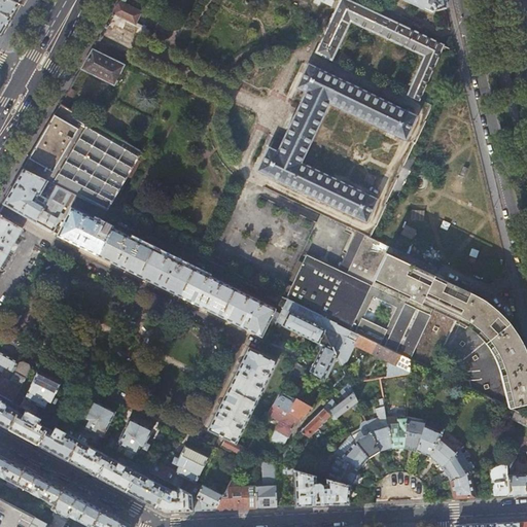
[(0,0),(0,34),(2,34),(7,24),(20,3),(12,0),(0,0)]
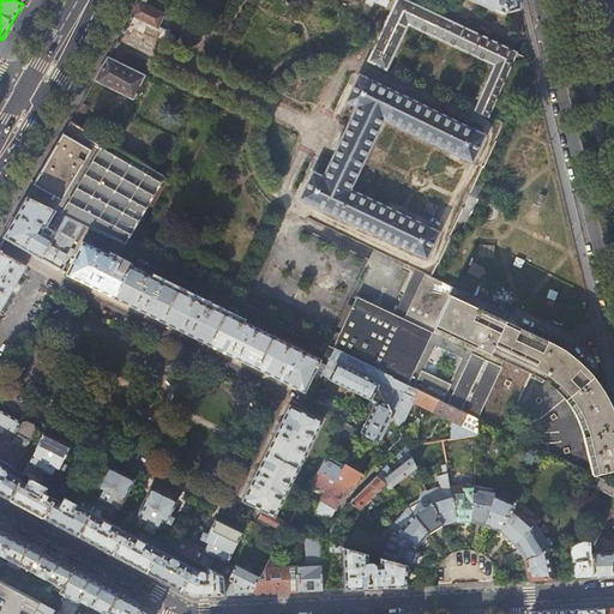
[(140,0),(132,14),(168,31),(172,24),(162,19),(164,13),(144,4),(146,0),(140,0)]
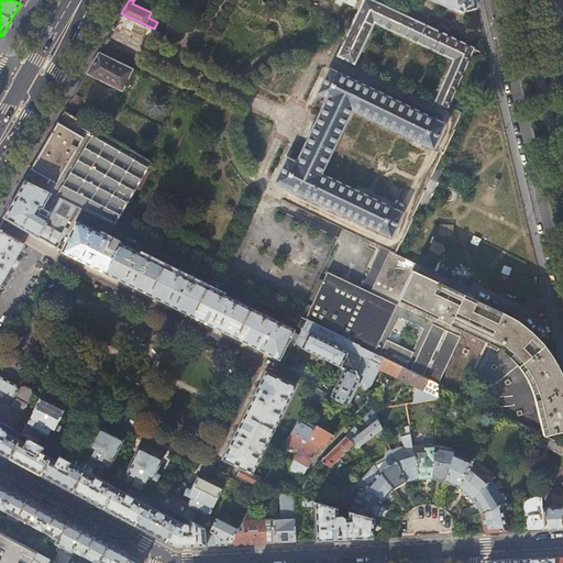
[(435,101),(448,108),(474,48),(372,0),(363,0),(338,56),(355,64),(375,22),(454,59),(435,101)]
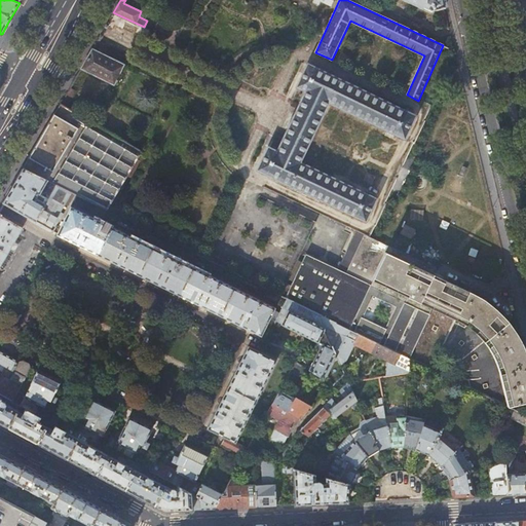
[(405,0),(430,11),(445,8),(443,0),(405,0)]
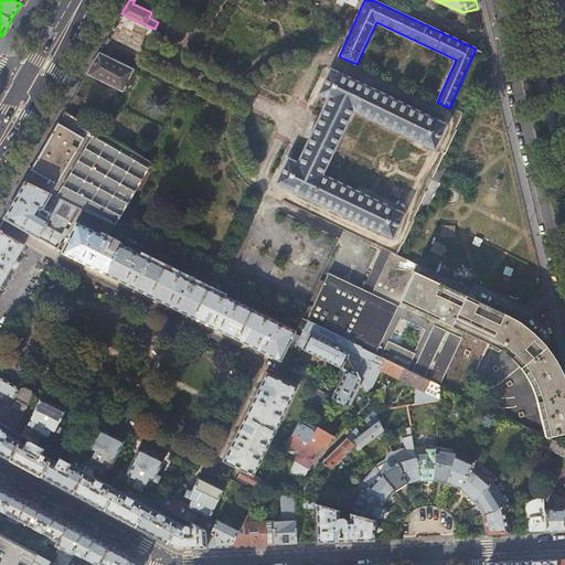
[(88,74),(123,91),(134,68),(100,53),(88,74)]
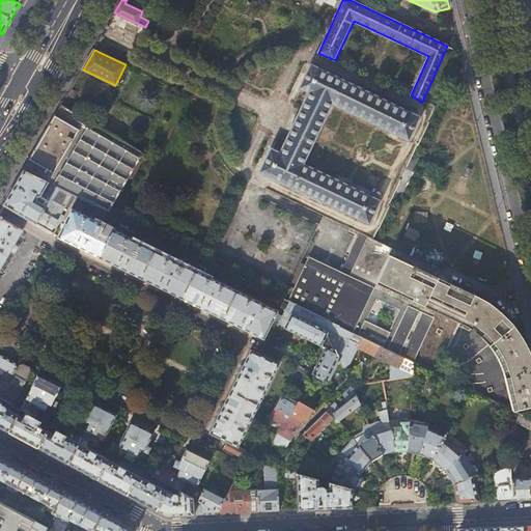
[(261,171),(368,222),(379,201),(302,164),(332,102),(409,139),(420,113),(408,108),(407,111),(311,65),(301,87),(310,91),(280,154),(272,149),(261,171)]
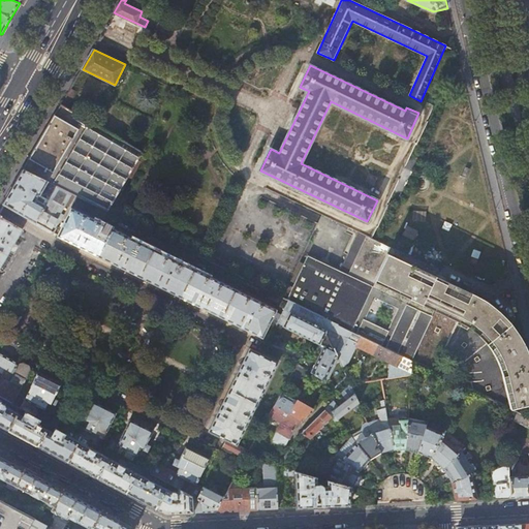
[(67,95),(62,104),(66,107),(72,97),(67,95)]
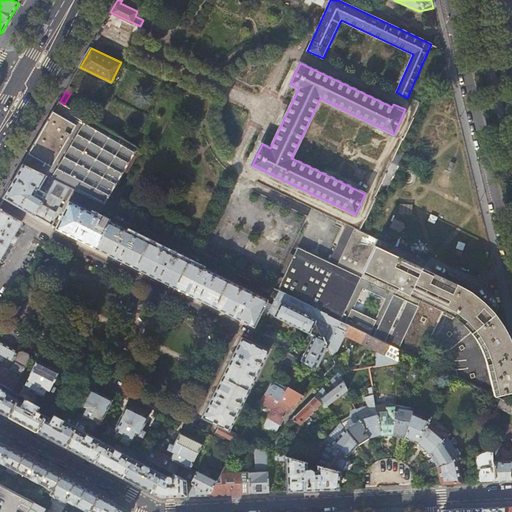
[(22,164),(72,188),(104,203),(108,198),(113,200),(138,156),(133,154),(137,146),(64,104),(60,101),(55,106),(52,112),(51,114),(26,158),(22,164)]
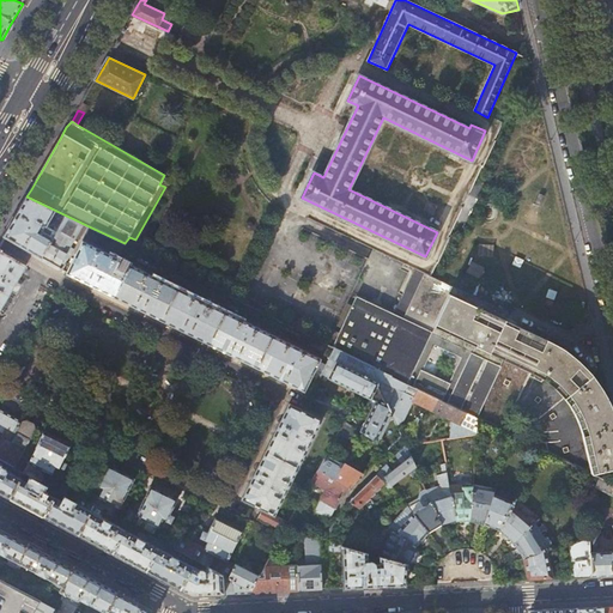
[(542,194),(538,204),(544,206),(548,196),(542,194)]
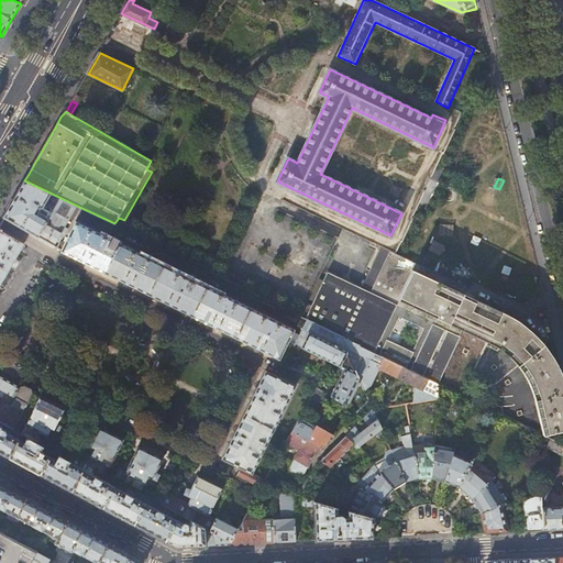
[(73,219),(79,207),(24,180),(4,214),(3,217),(34,234),(56,246),(67,228),(65,227),(69,218),(73,219)]
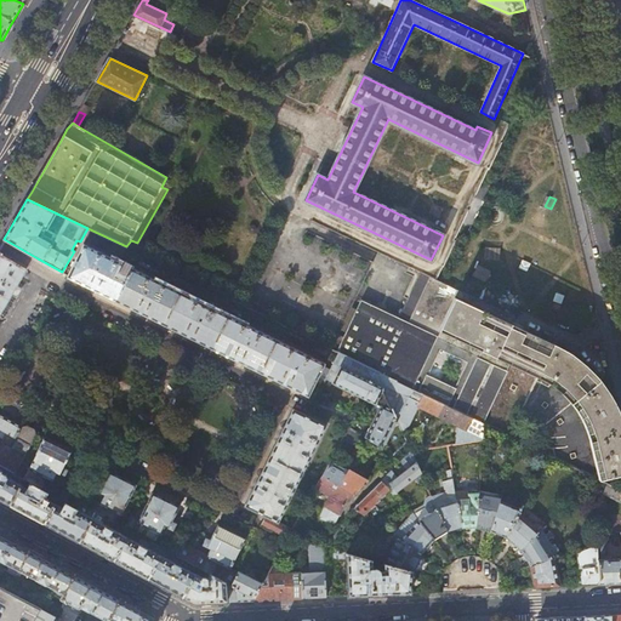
[(326,377),(331,369),(324,365),(326,363),(84,243),(68,275),(68,277),(95,290),(143,313),(184,334),(234,359),(284,383),(309,397),(320,374),(326,377)]
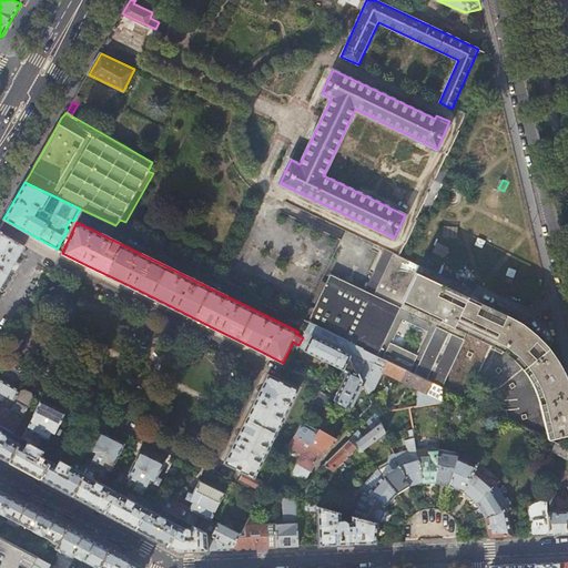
[(0,287),(14,263),(24,245),(0,230),(0,287)]
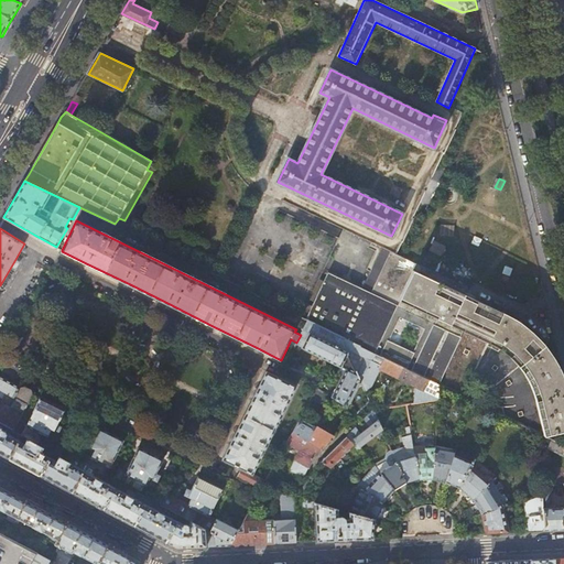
[(489,345),(491,345),(496,347),(501,351),(519,366),(527,378),(537,399),(545,435),(563,431),(563,378),(562,371),(556,361),(551,353),(545,345),(538,337),(529,328),(522,323),(513,317),(511,316),(502,312),(463,292),(465,286),(396,255),(383,249),(366,291),(329,274),(307,320),(345,337),(434,381),(457,336),(455,335),(457,329),(489,345)]
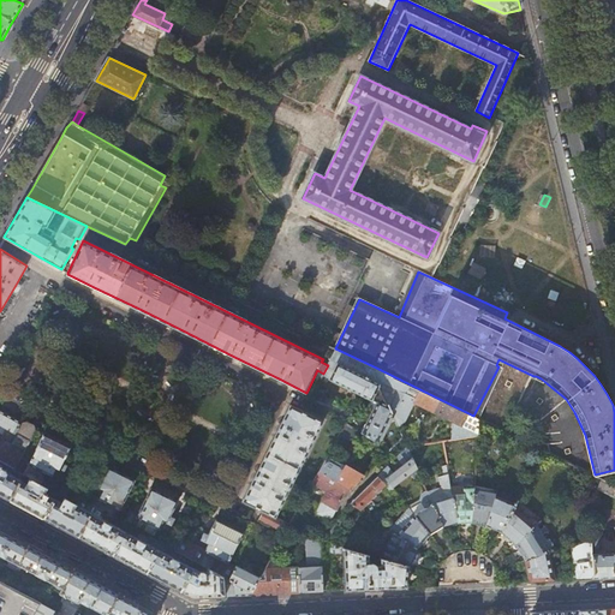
[(335,348),(328,365),(323,374),(371,398),(378,381),(375,371),(376,368),(335,348)]
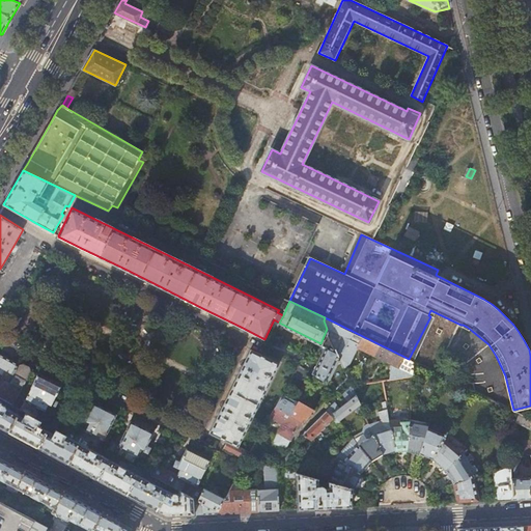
[(409,359),(325,317),(324,320),(327,329),(338,355),(347,376),(348,376),(352,373),(348,366),(358,346),(396,365),(391,379),(414,374),(415,362),(409,359)]
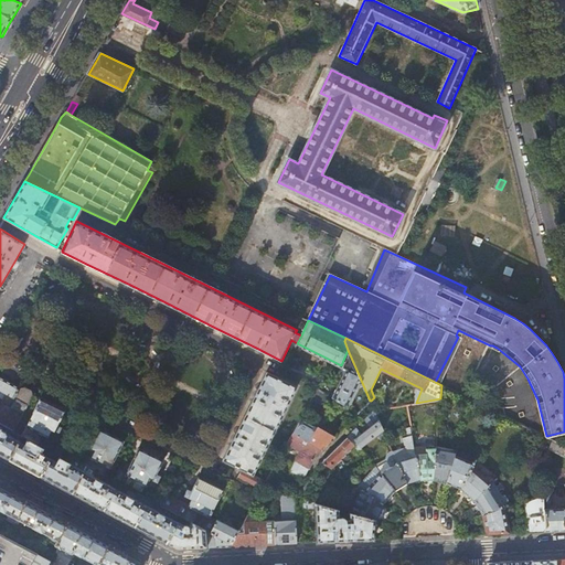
[(360,377),(348,350),(341,365),(348,369),(333,397),(347,405),(360,377)]
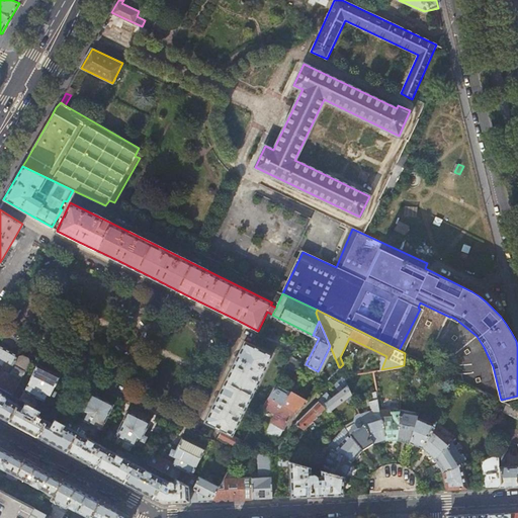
[(205,421),(222,430),(233,435),(272,353),(259,347),(245,340),(233,364),(213,406),(205,421)]
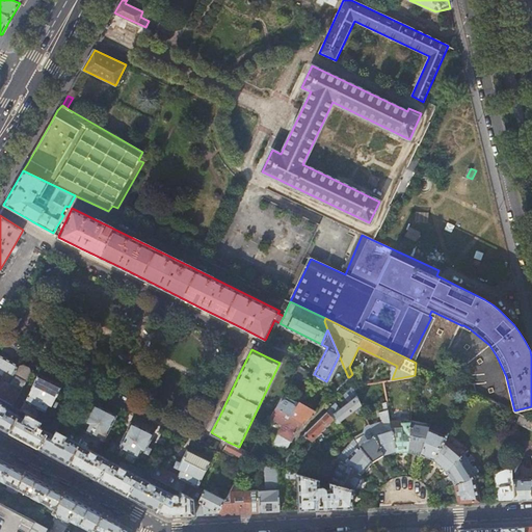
[(0,367),(26,381),(31,370),(31,367),(24,363),(20,365),(20,366),(3,356),(0,354),(0,367)]
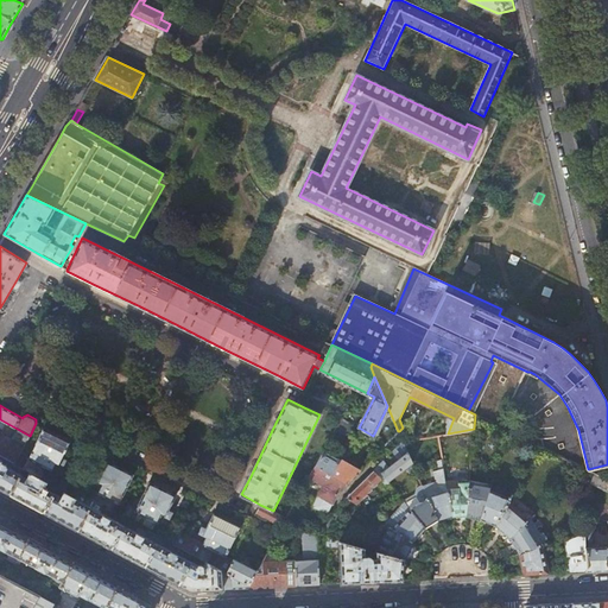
[(25,444),(30,436),(0,419),(0,428),(4,430),(0,435),(0,454),(12,461),(14,462),(25,444)]
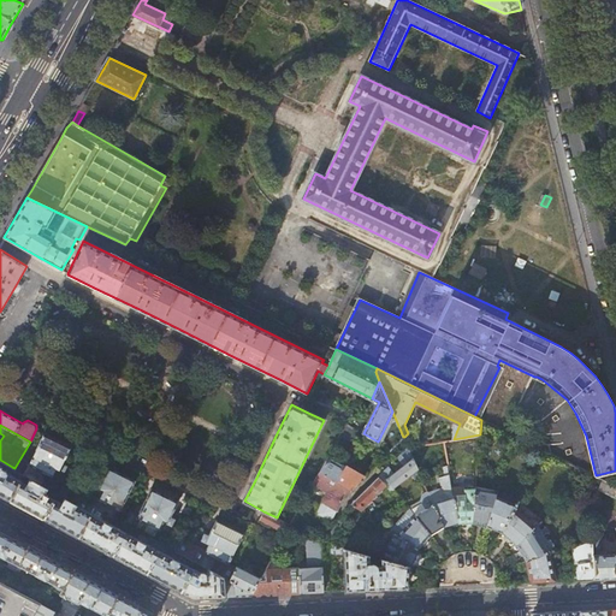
[(25,450),(15,468),(15,469),(23,474),(27,477),(33,467),(52,477),(57,468),(60,471),(71,449),(45,436),(35,455),(25,450)]
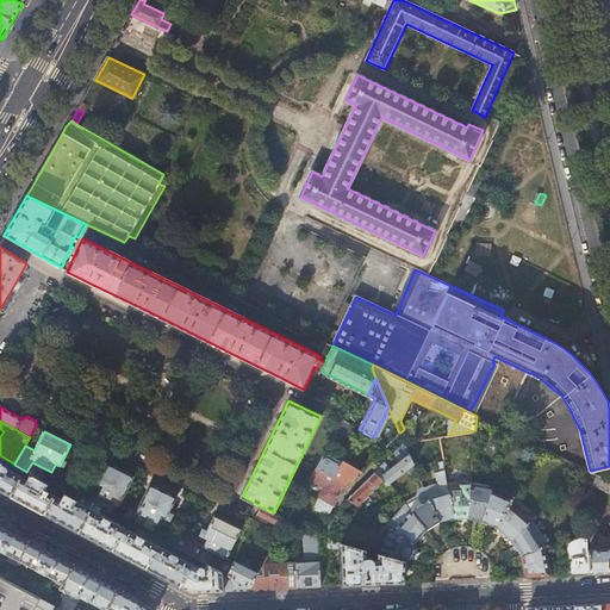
[(414,464),(404,442),(393,453),(400,461),(390,470),(384,462),(379,467),(391,483),(406,470),(414,464)]
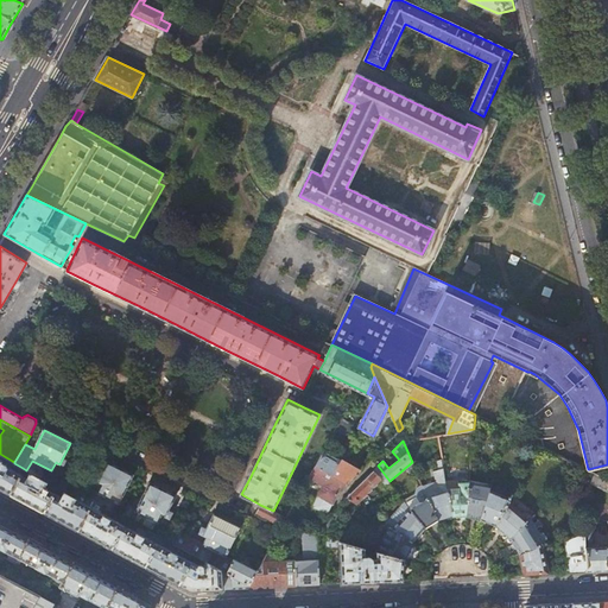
[(324,450),(316,464),(348,482),(360,470),(324,450)]
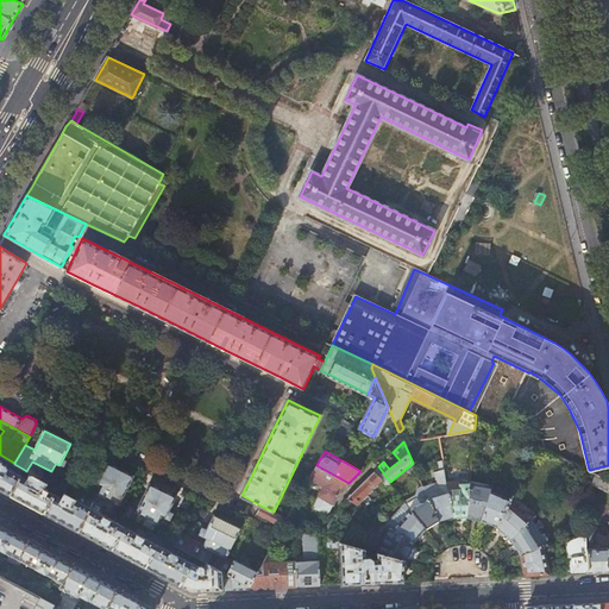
[(429,484),(424,487),(439,521),(453,516),(447,483),(444,459),(437,462),(439,471),(434,472),(438,487),(431,489),(429,484)]
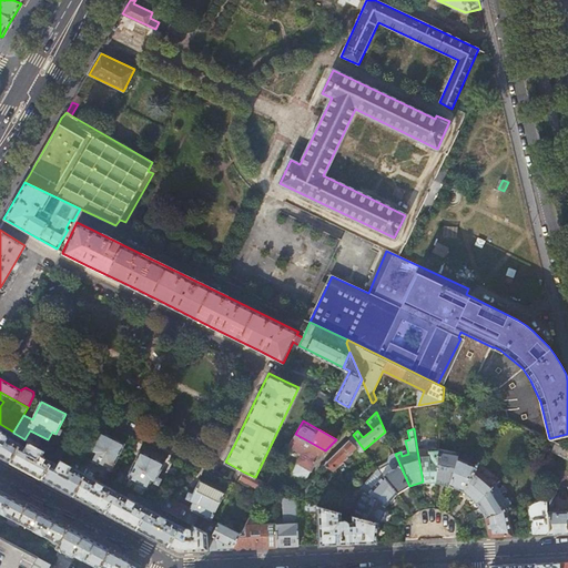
[(0,456),(9,462),(19,443),(21,437),(13,433),(13,432),(11,430),(8,436),(7,435),(6,434),(0,429),(0,456)]
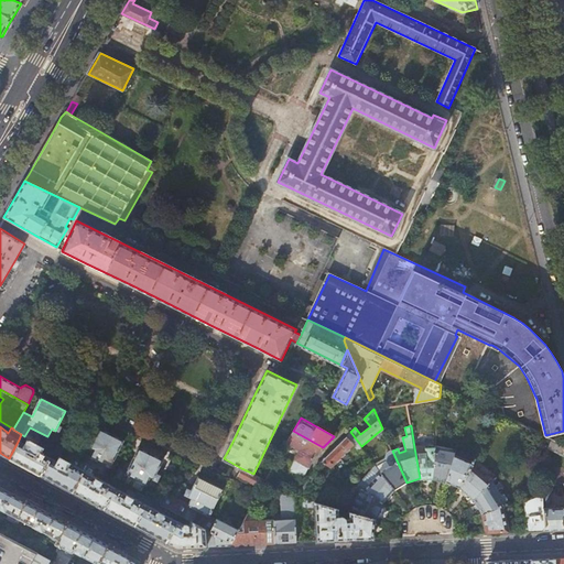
[(90,457),(111,467),(125,440),(100,429),(90,447),(94,449),(90,457)]
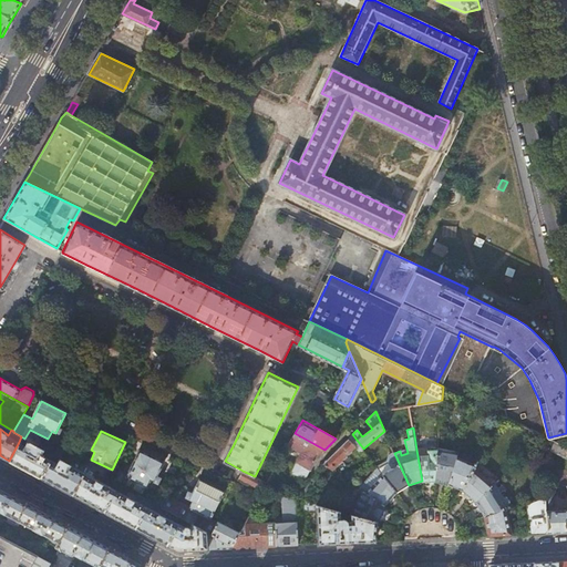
[(384,431),(378,436),(381,440),(388,436),(384,431)]
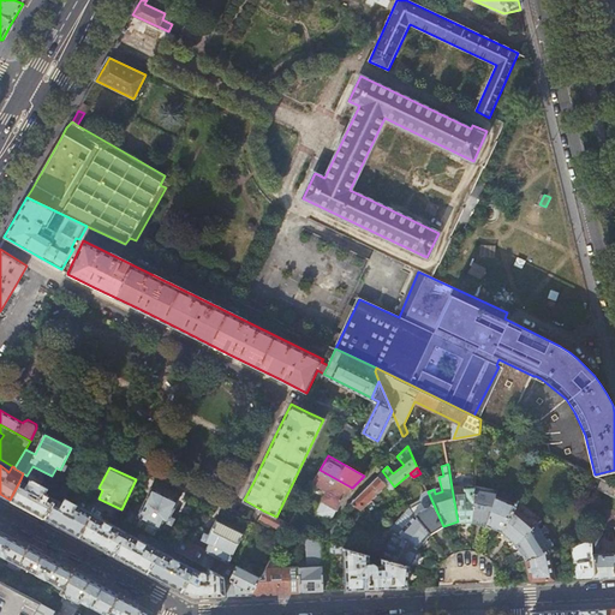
[(342,497),(352,488),(320,470),(314,482),(324,488),(324,489),(326,494),(317,512),(318,513),(328,518),(327,519),(324,524),(329,526),(342,497)]
